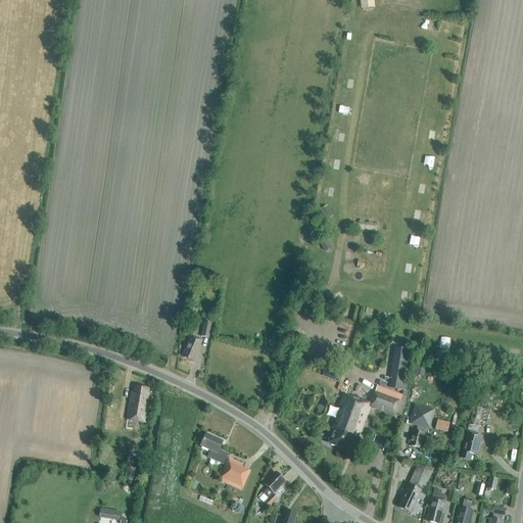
[(359,0),(361,10),(375,7),(373,0),(359,0)]
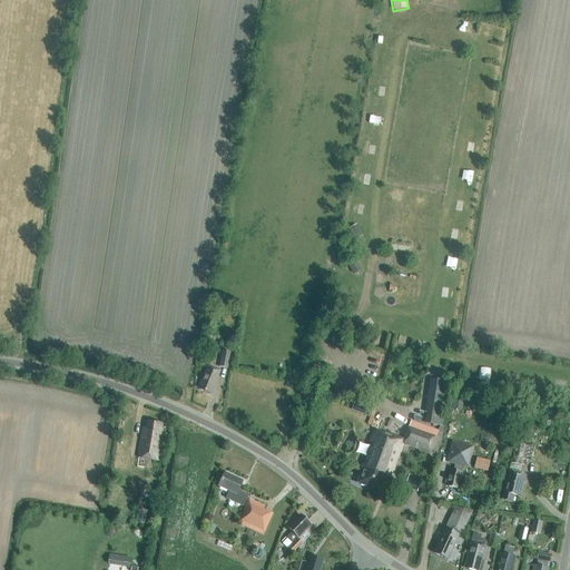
[(355,241),(363,236),(357,225),(349,229),(355,241)]
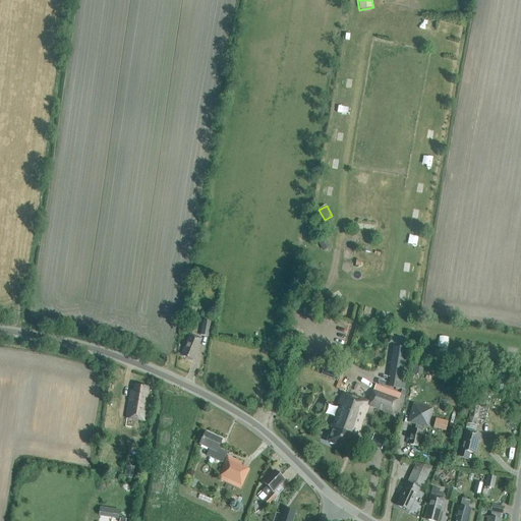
[(330,247),(326,239),(319,243),(324,251),(330,247)]
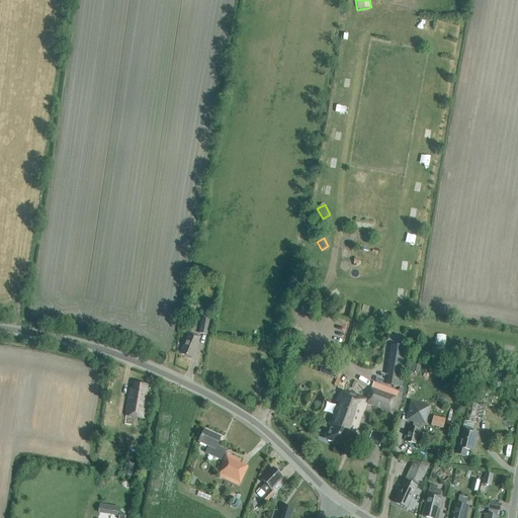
[(305,265),(310,274),(318,271),(312,261),(305,265)]
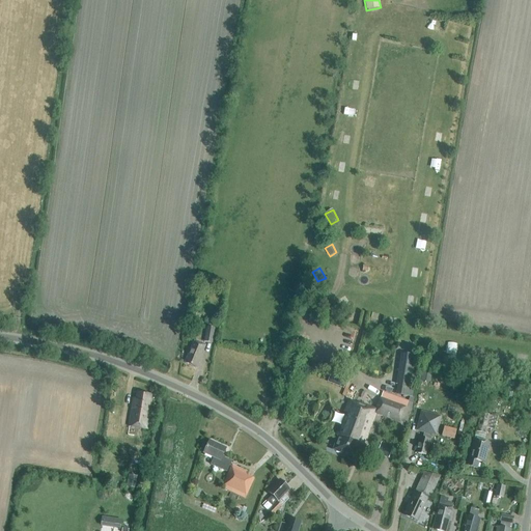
[(212,344),(215,330),(208,328),(205,342),(212,344)]
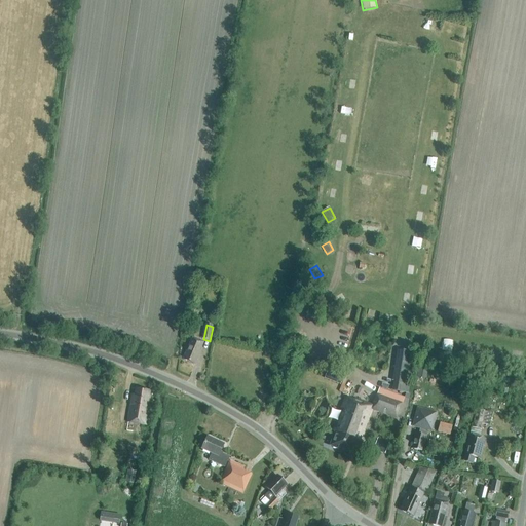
[(200,348),(202,343),(192,339),(189,346),(192,346),(186,361),(194,365),(200,349),(200,348)]
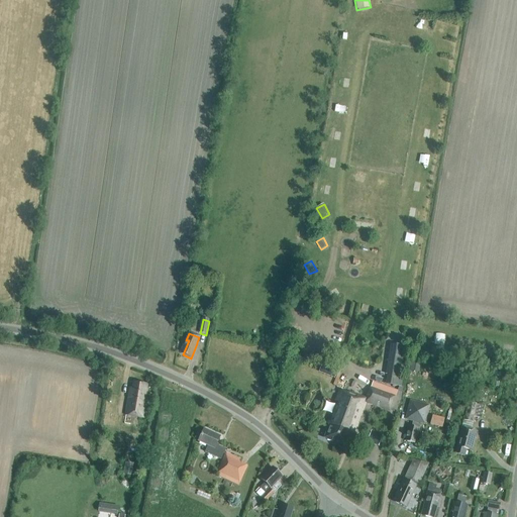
[(399,376),(403,345),(390,344),(386,375),(387,375),(386,385),(401,387),(403,377),(399,376)]
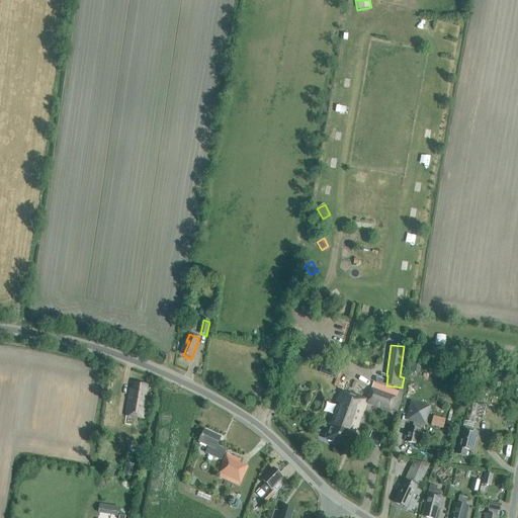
[(411,371),(419,372),(421,360),(413,359),(411,371)]
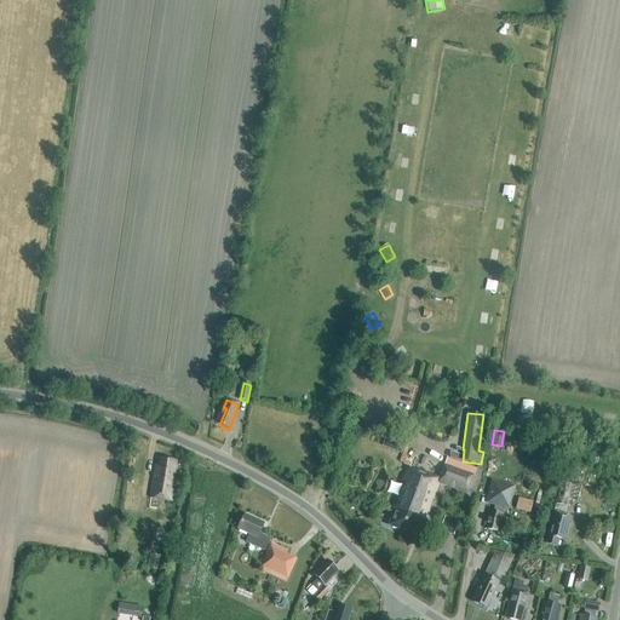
[(402,454),(407,441),(388,434),(383,447),(402,454)]
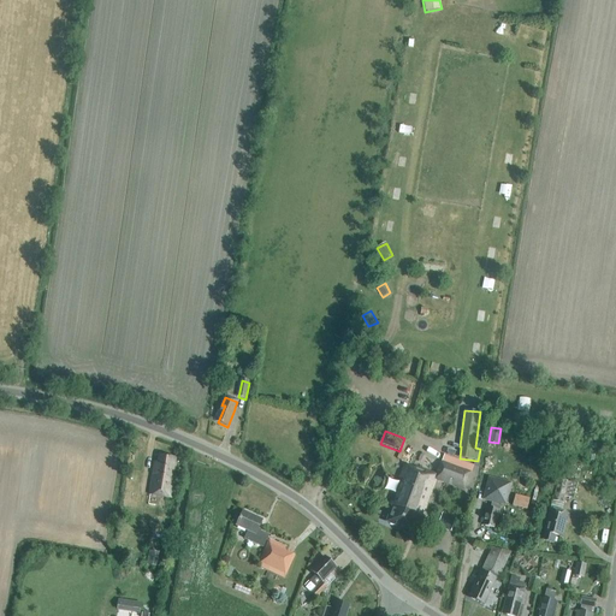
[(443,483),(465,490),(469,491),(471,489),(473,490),(478,474),(479,468),(448,456),(445,463),(442,462),(437,477),(415,469),(414,471),(404,467),(390,508),(391,508),(386,522),(413,532),(418,517),(422,519),(437,480),(443,483)]
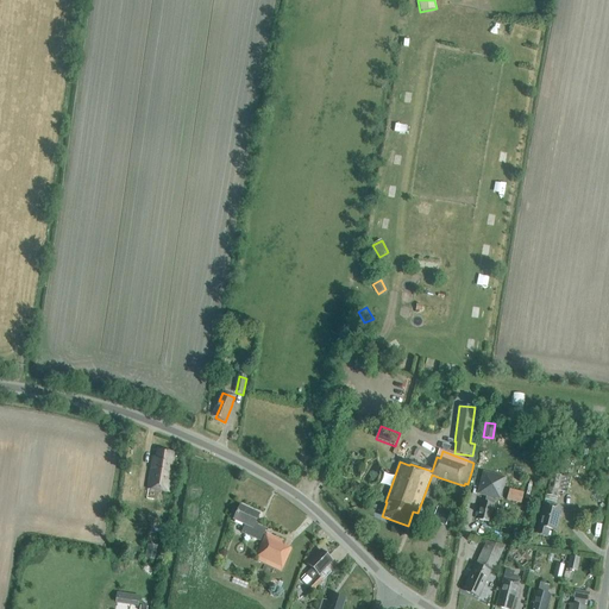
[(170,494),(174,469),(171,469),(174,454),(157,452),(156,458),(154,458),(149,490),(170,494)]
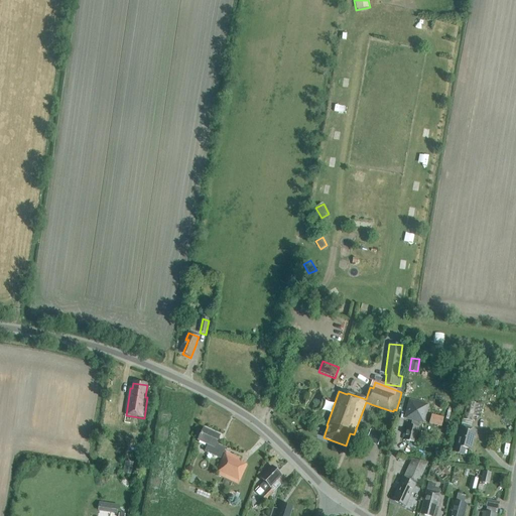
[(468,401),(463,420),(472,422),(474,416),(480,418),(483,405),(468,401)]
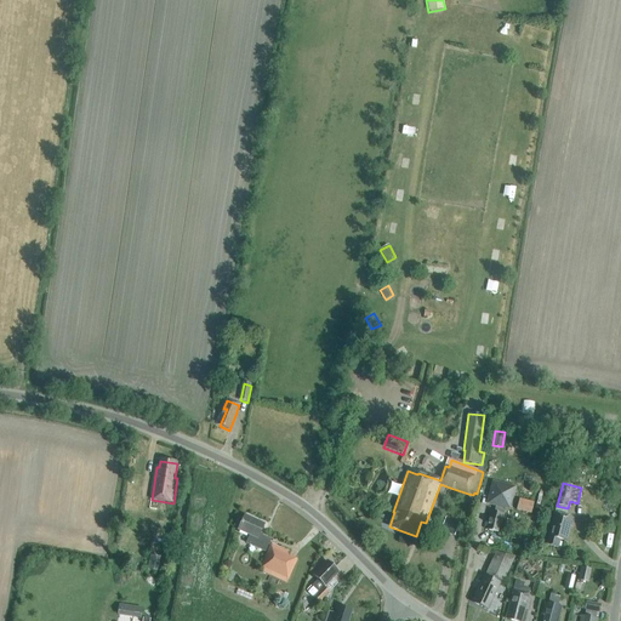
[(496,506),(494,513),(489,512),(488,520),(489,520),(486,529),(497,533),(500,524),(505,508),(508,510),(513,489),(494,484),(488,505),(496,506)]
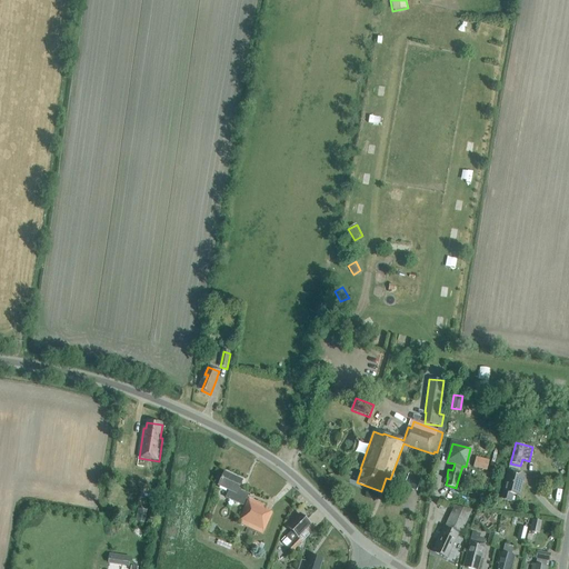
[(488,462),(476,459),(473,468),(487,471),(488,462)]
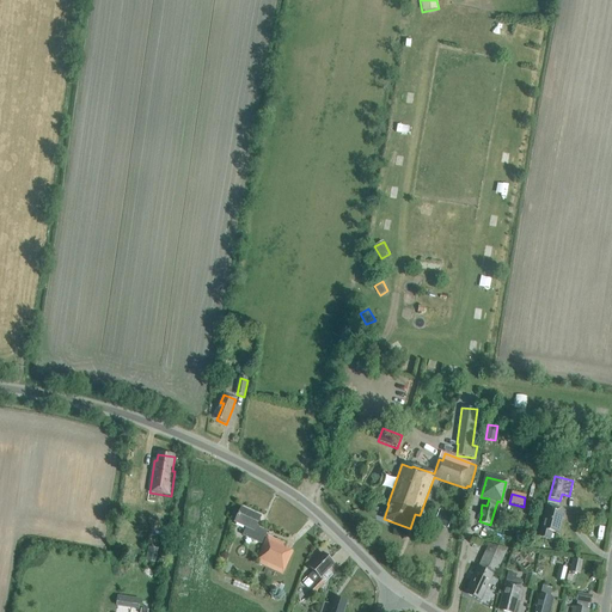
[(259,527),(257,526),(262,518),(242,509),(236,524),(248,528),(244,537),(262,544),(268,532),(258,528),(259,527)]
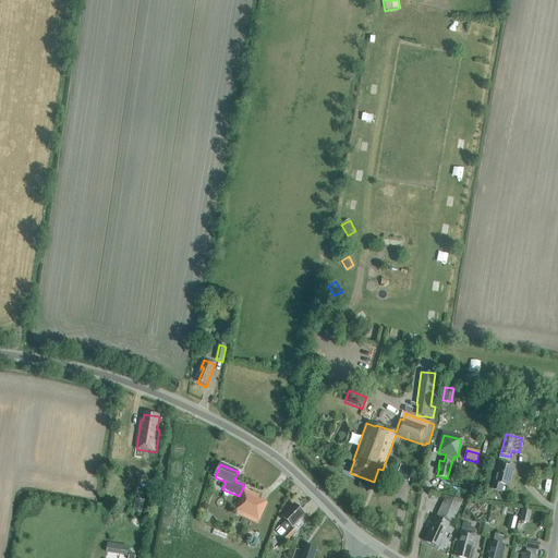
[(408,466),(401,464),(396,477),(402,480),(408,466)]
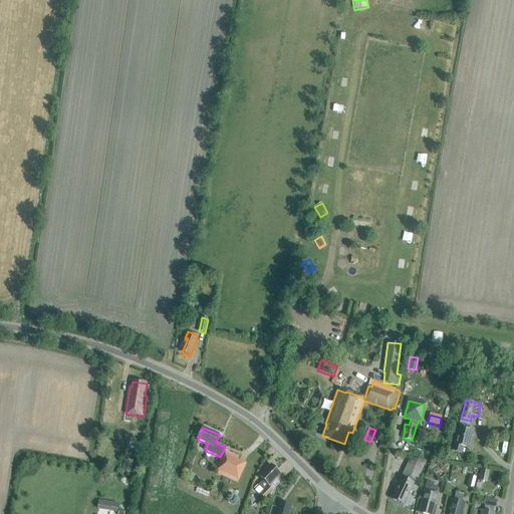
[(468,448),(473,432),(458,428),(458,429),(452,450),(461,453),(463,446),(468,448)]
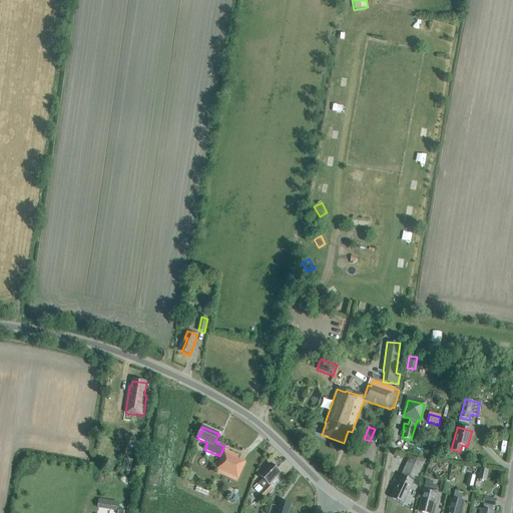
[(237,482),(245,464),(240,461),(241,457),(224,450),(215,470),(218,471),(217,473),(237,482)]
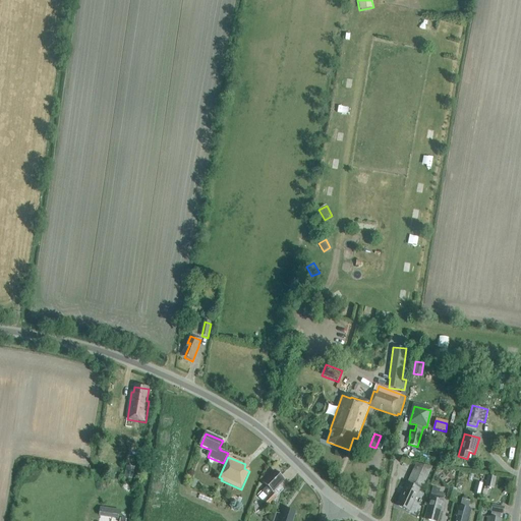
[(421,489),(431,468),(416,463),(407,483),(402,494),(400,494),(399,498),(400,498),(397,504),(409,510),(419,489),(421,489)]
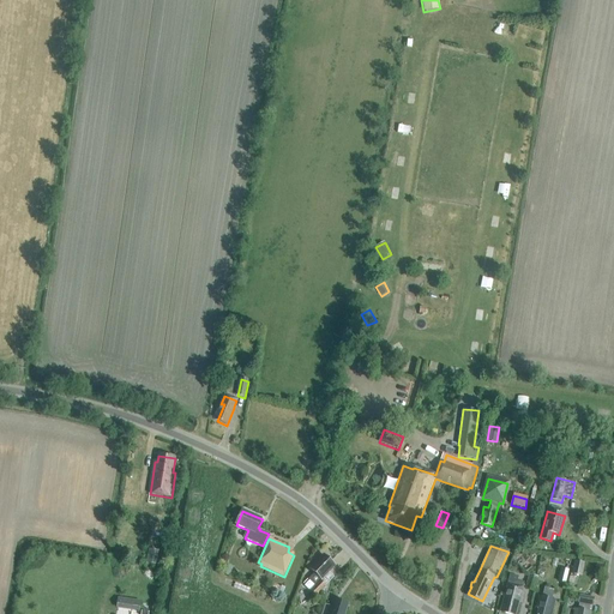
[(148,561),(155,563),(157,551),(150,549),(148,561)]
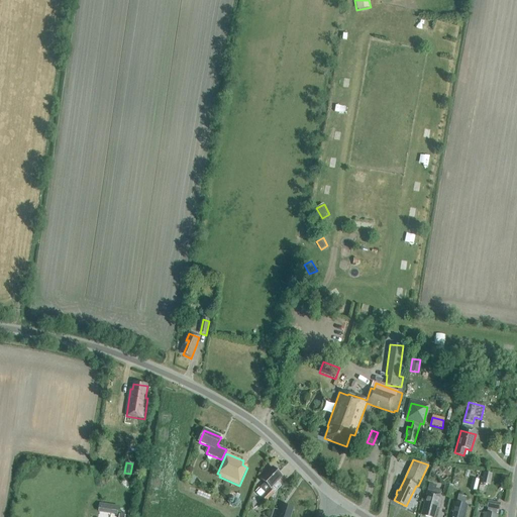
[(271,489),(283,477),(274,468),(262,479),(267,483),(261,488),(266,494),(262,498),(267,503),(276,495),(271,489)]
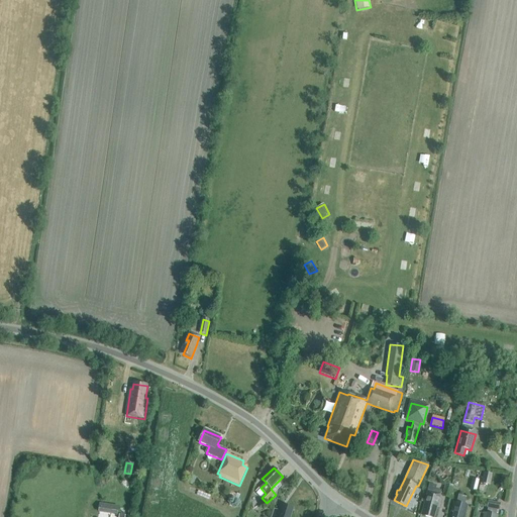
[(490,486),(493,474),(484,472),(482,484),(490,486)]
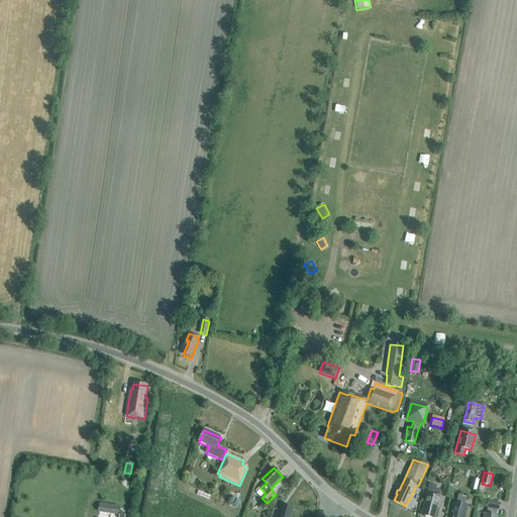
[(191,475),(187,483),(192,485),(196,478),(191,475)]
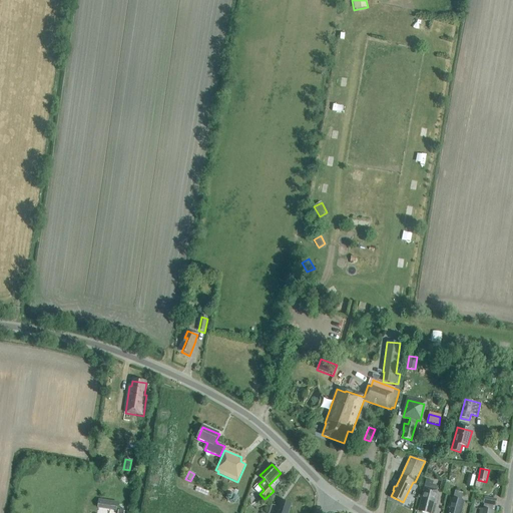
[(469,474),(467,482),(474,483),(476,476),(469,474)]
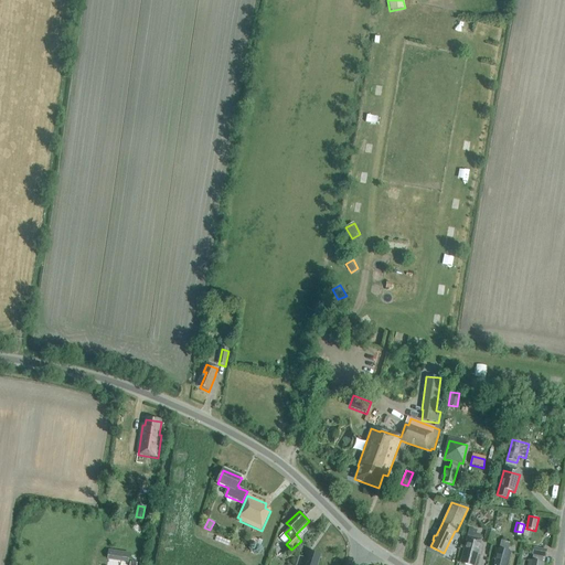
[(491,545),(496,532),(494,532),(496,526),(489,524),(488,529),(487,529),(483,543),(491,545)]
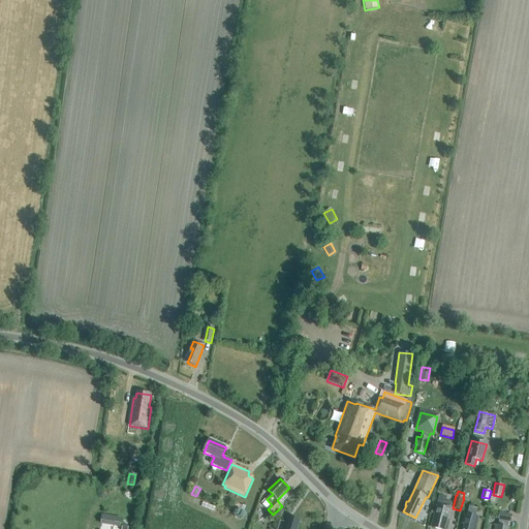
[(449,520),(452,511),(450,510),(452,506),(450,505),(452,502),(445,500),(446,497),(439,495),(435,511),(434,515),(431,527),(439,528),(444,528),(447,520),(449,520)]
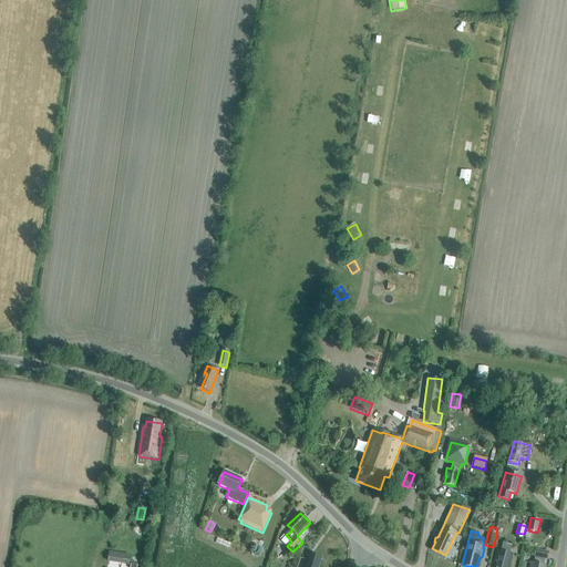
[(508,566),(513,555),(509,554),(512,545),(503,543),(501,552),(497,550),(494,560),(497,562),(495,566),(508,566)]
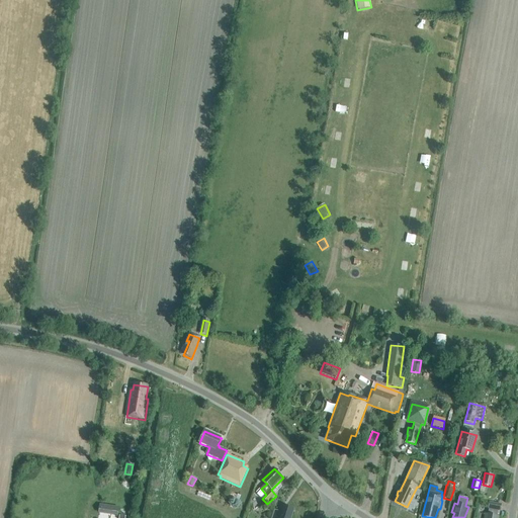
[(498,517),(499,517),(496,516),(497,511),(499,511),(500,505),(488,502),(487,509),(488,509),(487,515),(484,514),(483,517),(498,517)]
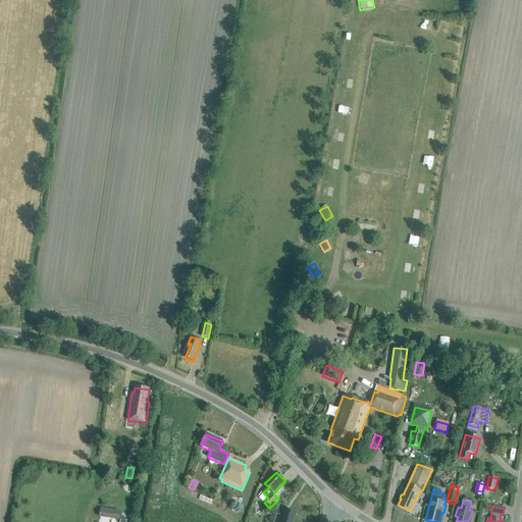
[(101,508),(99,517),(118,519),(119,510),(101,508)]
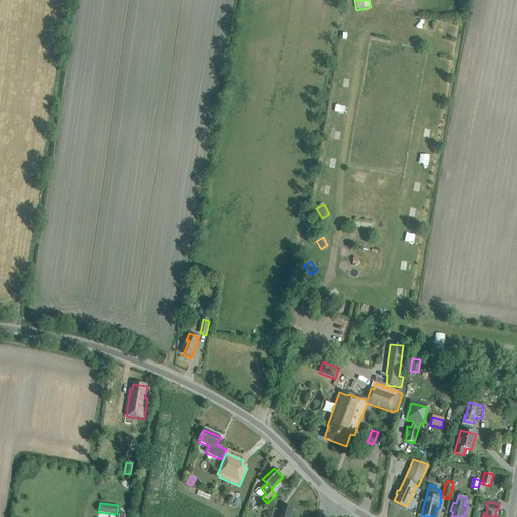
[(290,516),(294,508),(287,506),(282,505),(278,516),(290,516)]
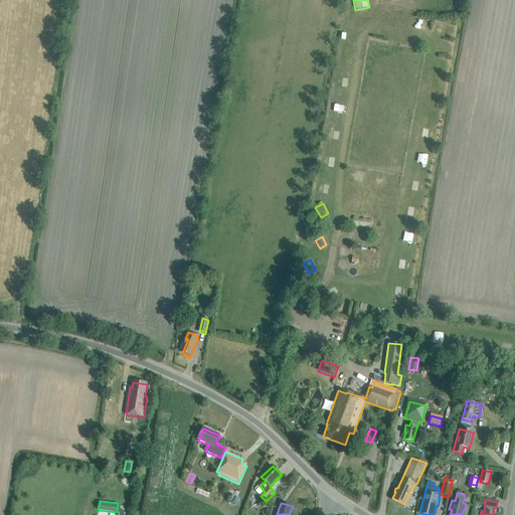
All buildings are outlined.
